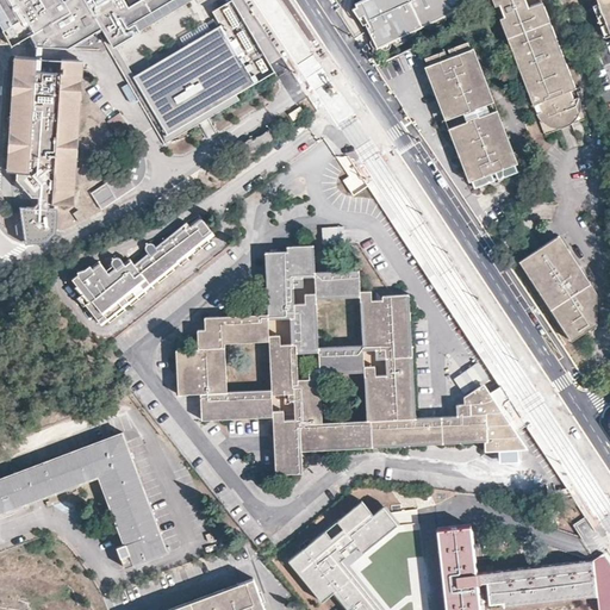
[(63,1),(62,0),(0,0),(0,26),(12,47),(30,36),(70,13),(63,1)]
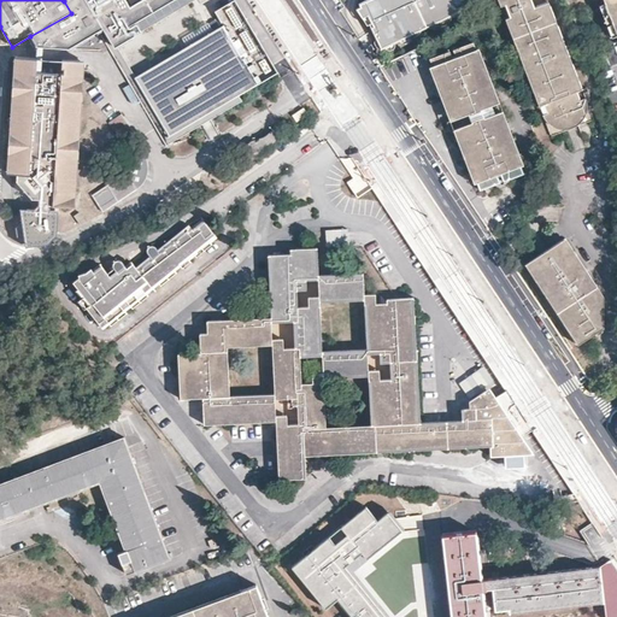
[(84,0),(66,0),(64,1),(71,13),(30,36),(36,48),(37,48),(43,48),(69,50),(103,29),(84,0)]
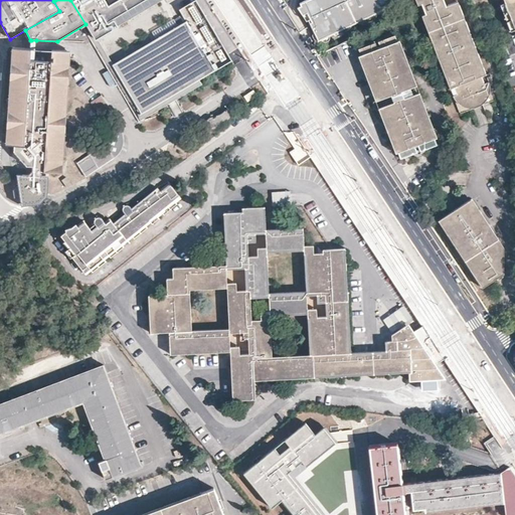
[(70,0),(86,24),(96,40),(163,0),(70,0)]
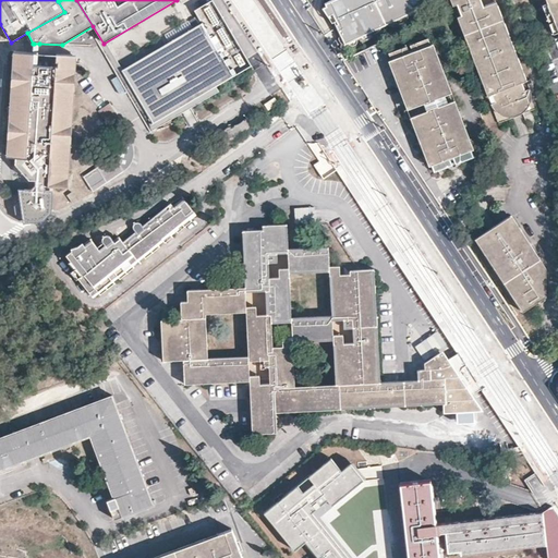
[(347,46),(425,0),(341,0),(329,8),(325,10),(330,17),(336,15),(339,22),(341,25),(338,26),(347,46)]
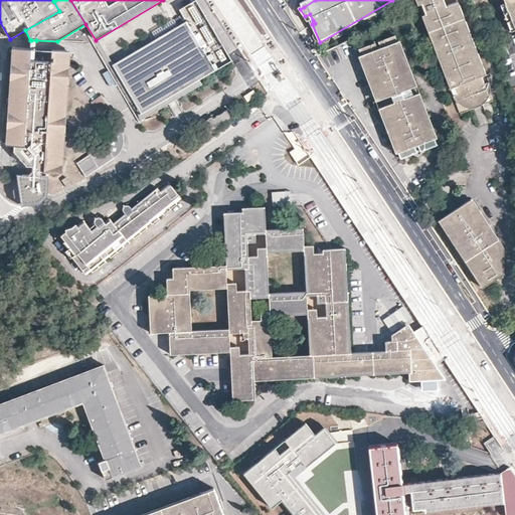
[(489,81),(458,2),(447,6),(444,0),(415,0),(417,5),(421,4),(425,14),(421,15),(450,89),(454,87),(457,95),(453,96),(454,99),(457,102),(463,107),(470,109),(474,108),(477,108),(478,107),(480,106),(483,105),(486,102),(489,96),(490,93),(490,89),(490,83),(489,81)]
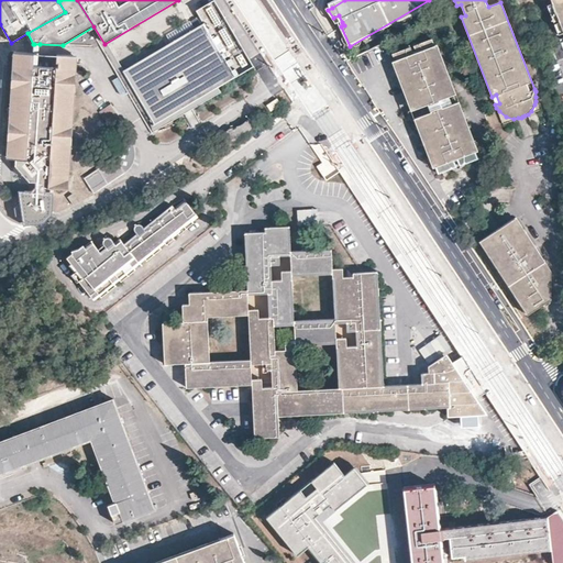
[(562,0),(550,0),(552,2),(556,13),(560,22),(562,31),(562,0)]
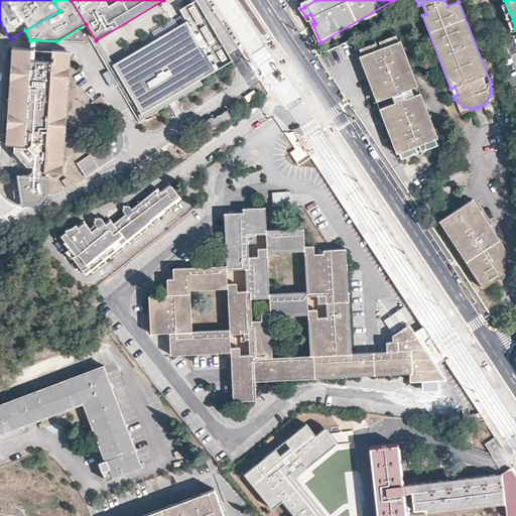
[(505,14),(510,12),(506,2),(501,4),(505,14)]
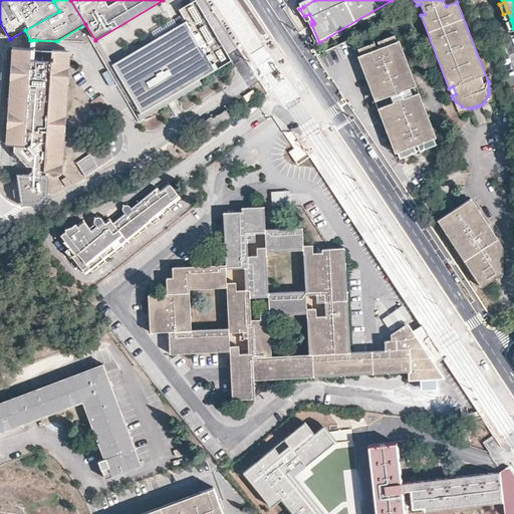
[(189,23),(116,65),(145,113),(232,63),(197,3),(182,12),(189,23)]
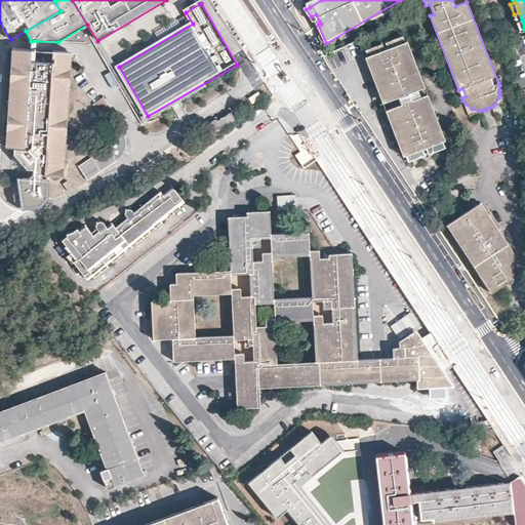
[(319,21),(316,14),(311,16),(315,23),(319,21)]
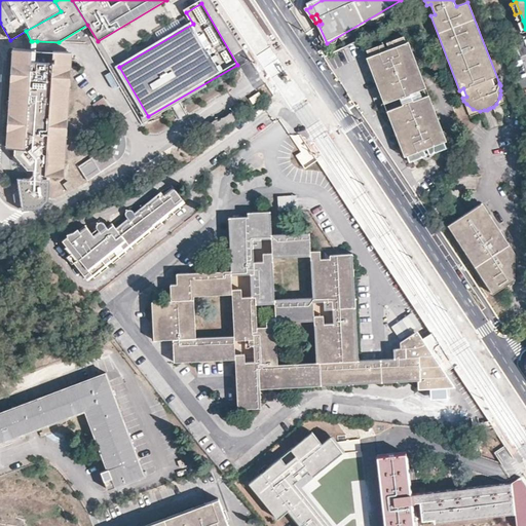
[(424,87),(407,40),(405,34),(367,47),(369,54),(367,54),(383,101),(424,87)]
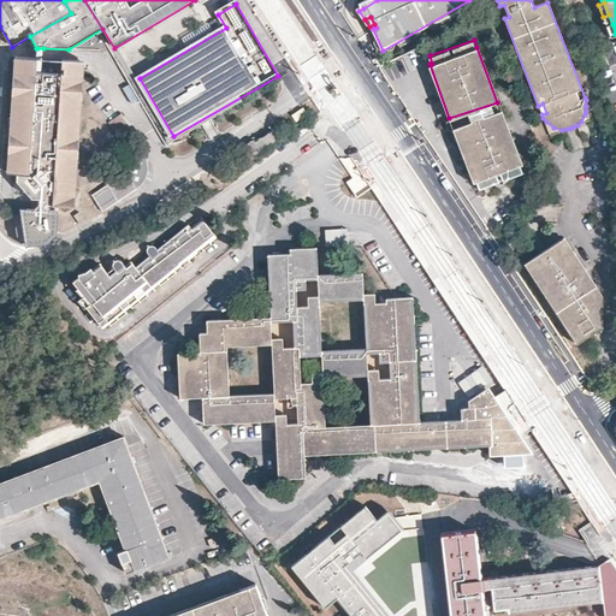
[(481,46),(477,47),(497,102),(501,100),(481,46)]
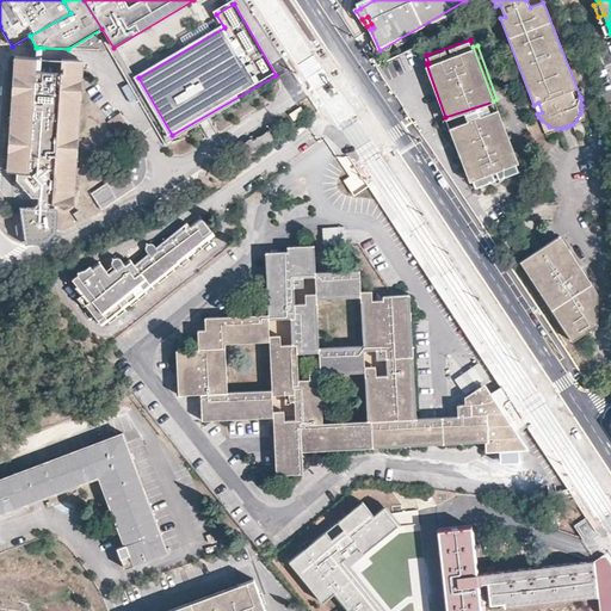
[(7,173),(17,174),(16,181),(31,199),(38,199),(38,204),(57,205),(74,207),(82,63),(62,61),(62,74),(42,72),(35,72),(36,61),(14,59),(7,173)]
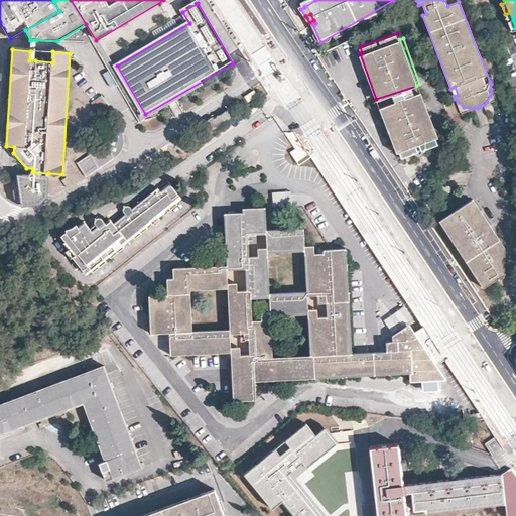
[(418,93),(416,86),(376,99),(379,106),(418,93)]
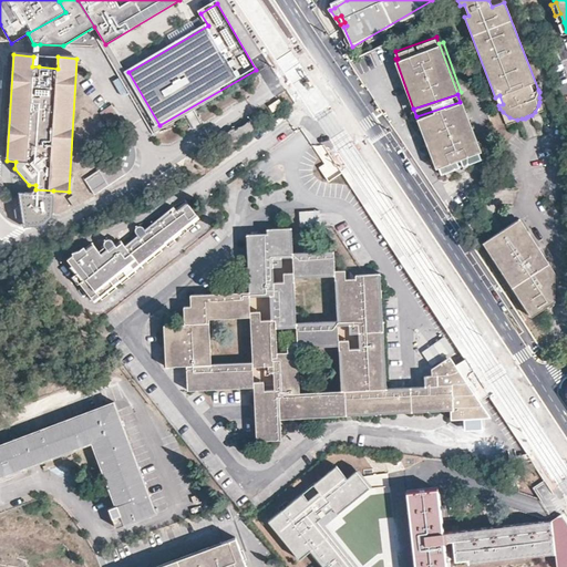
[(274,112),(284,106),(280,100),(270,106),(274,112)]
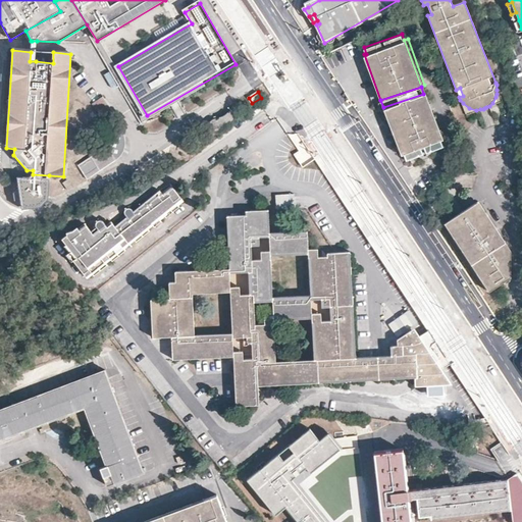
[(426,93),(423,94),(439,140),(442,139),(426,93)]
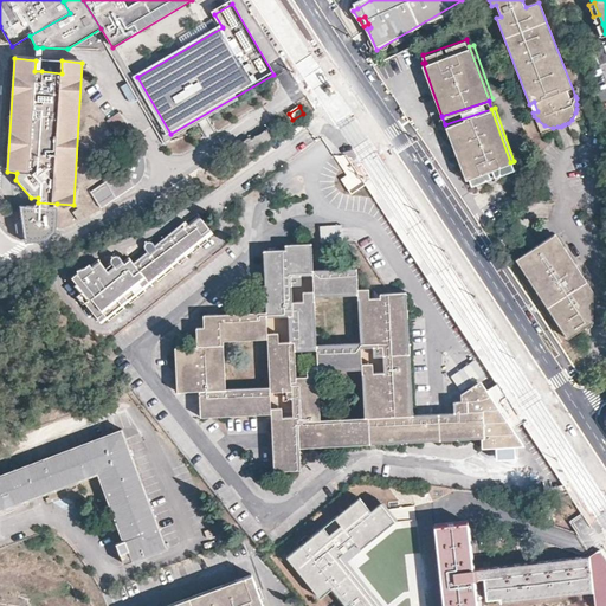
[(510,162),(491,109),(445,124),(464,179),(466,178),(469,185),(474,184),(476,189),(476,191),(487,186),(484,180),(513,169),(510,162)]
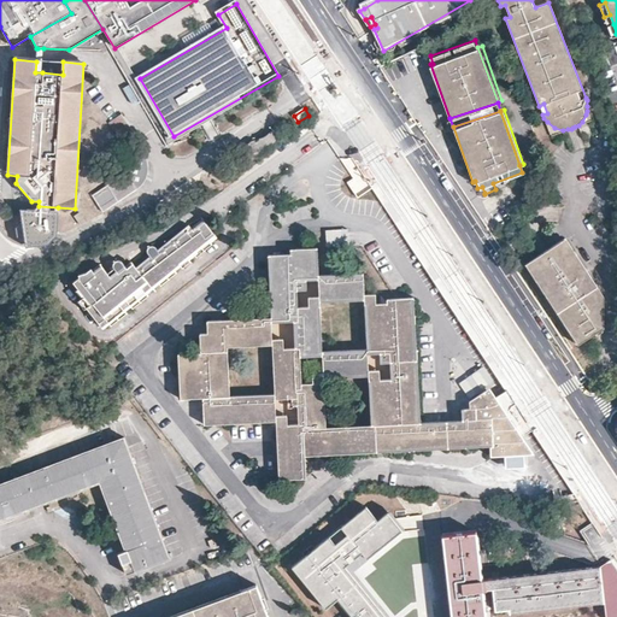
[(131,162),(131,166),(129,169),(125,172),(137,189),(141,186),(144,182),(147,176),(148,172),(148,169),(148,164),(147,159),(145,154),(131,162)]
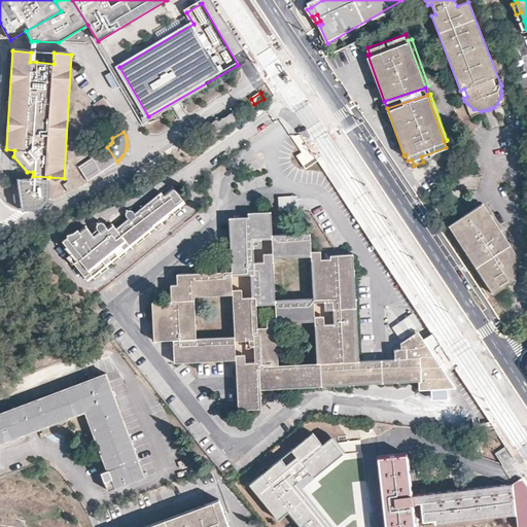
[(107,147),(78,166),(88,180),(117,162),(107,147)]
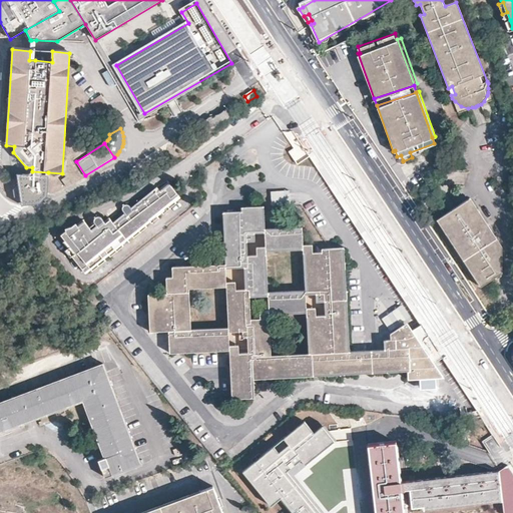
[(48,172),(32,171),(28,176),(17,175),(22,206),(40,203),(47,197),(48,172)]
